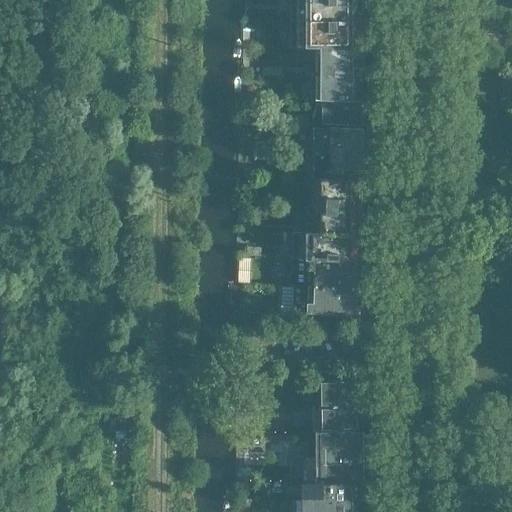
[(363,21),(362,0),(311,0),(311,11),(298,11),(298,21),(363,21)]
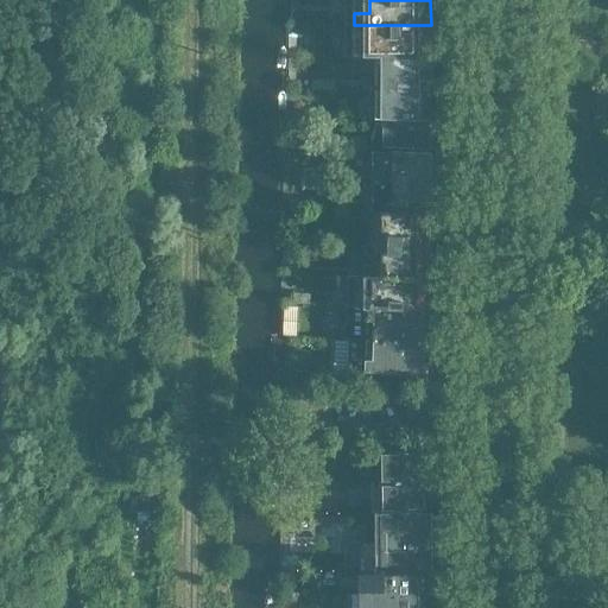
[(431,57),(431,25),(354,25),(354,37),(369,37),(369,57),(431,57)]
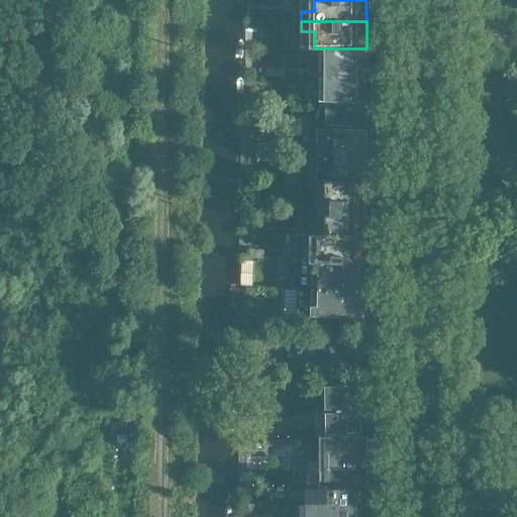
[(367,76),(367,48),(314,48),(314,66),(309,66),(309,76),(367,76)]
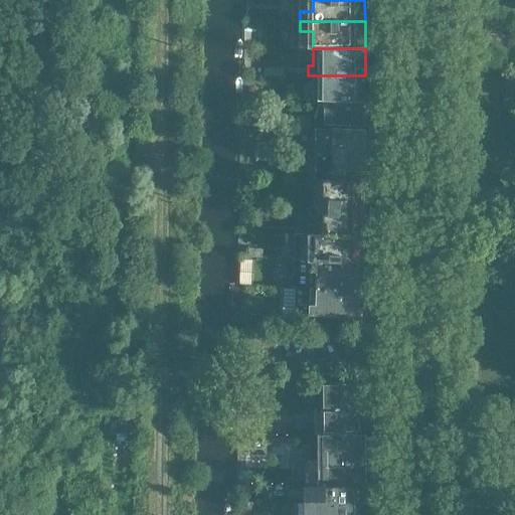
[(365,103),(365,75),(308,75),(308,83),(304,83),(304,103),(329,103),(365,103)]
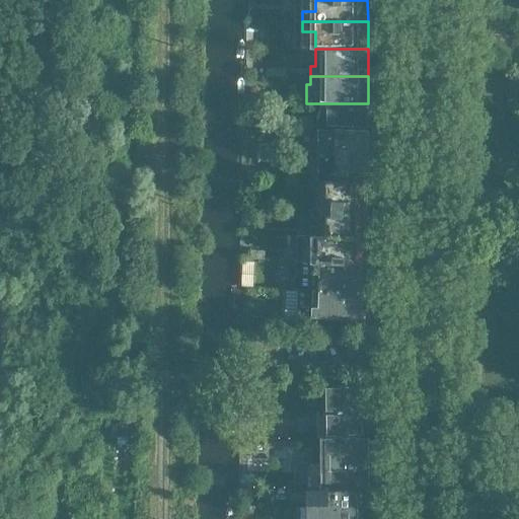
[(368,128),(368,103),(331,103),(331,128),(368,128)]
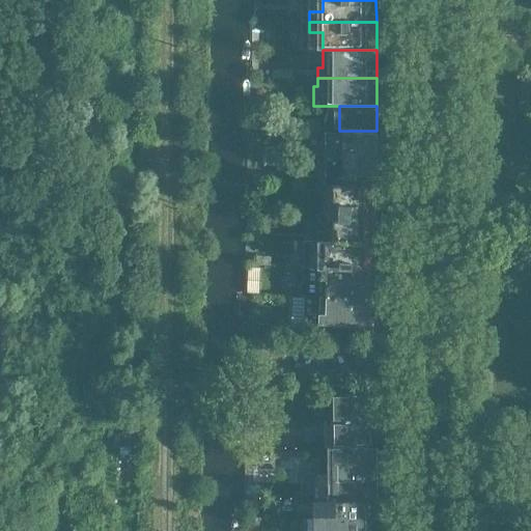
[(376,149),(376,140),(373,138),(373,135),(329,135),(329,162),(373,161),(373,150),(376,149)]
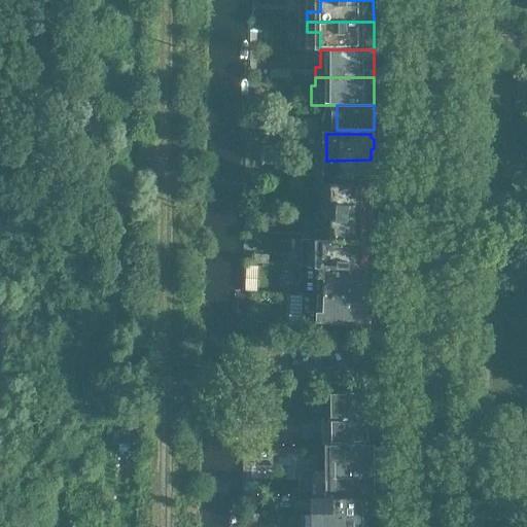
[(374,181),(374,172),(371,170),(371,160),(326,161),(326,186),(371,186),(371,183),(374,181)]
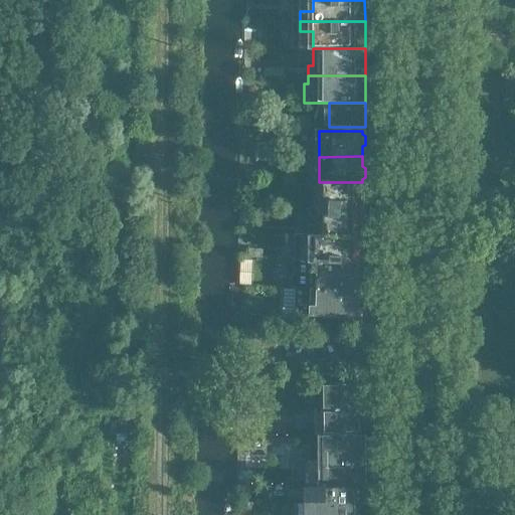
[(362,182),(319,182),(309,182),(309,192),(316,192),(316,209),(365,209),(365,182),(362,182)]
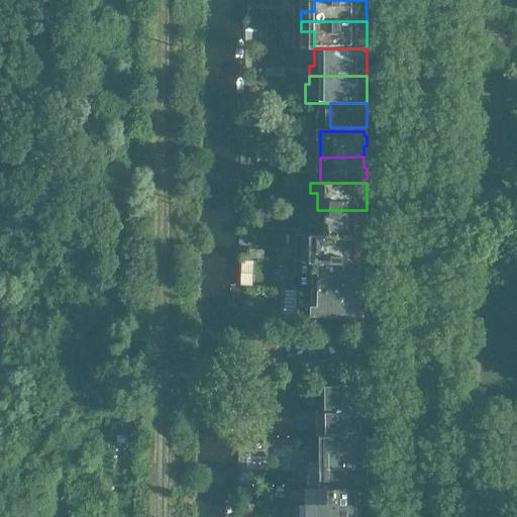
[(367,237),(367,210),(317,210),(317,228),(310,228),(310,237),(367,237)]
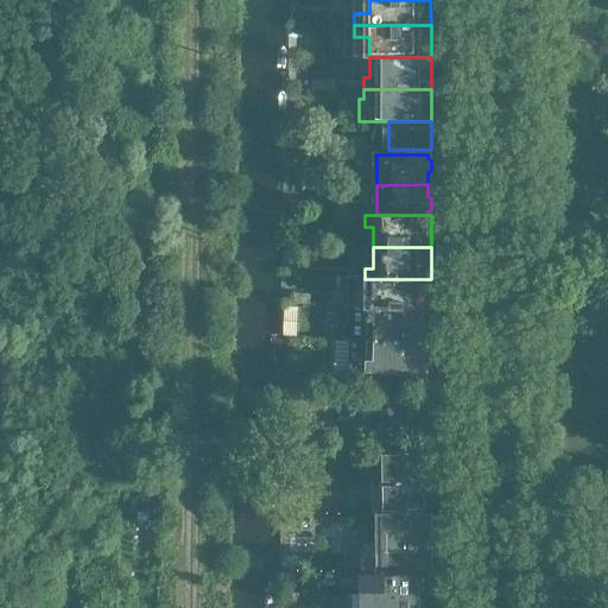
[(431,311),(431,279),(365,279),(365,291),(373,291),(373,311),(431,311)]
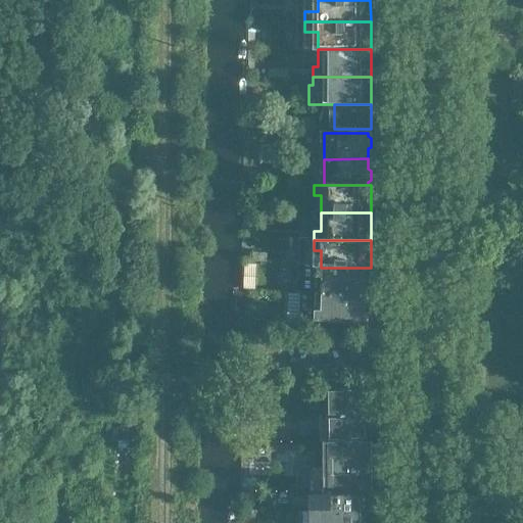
[(371,295),(371,268),(321,268),(315,268),(315,295),(371,295)]
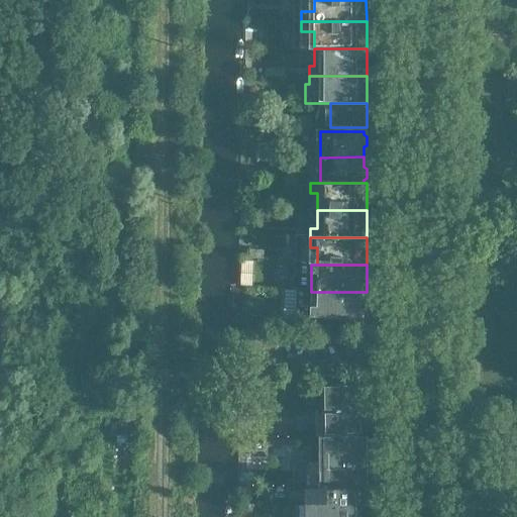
[(367,319),(367,292),(311,292),(311,316),(367,319)]
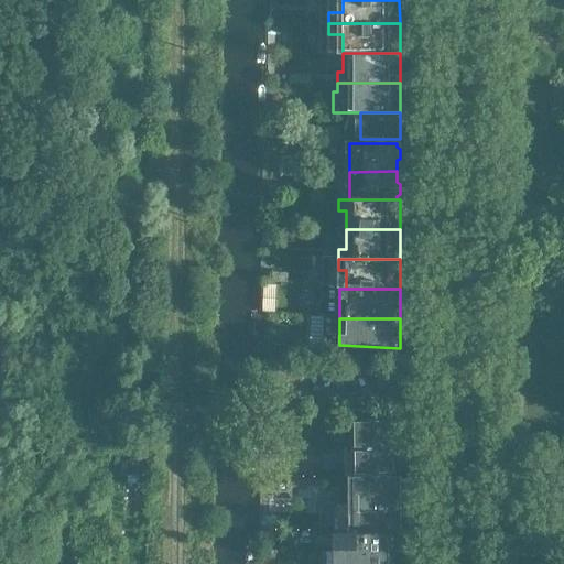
[(401,435),(401,424),(398,422),(398,419),(356,419),(356,447),(398,447),(398,437),(401,435)]
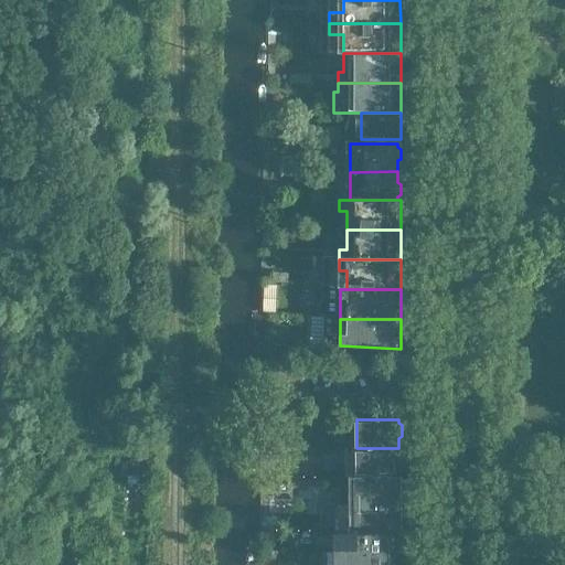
[(402,471),(402,460),(398,458),(398,448),(356,448),(356,476),(356,477),(398,477),(398,473),(402,471)]
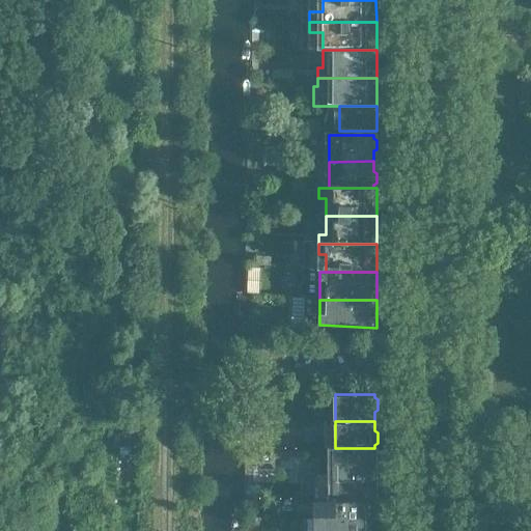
[(378,481),(378,467),(378,466),(378,448),(374,448),(335,448),(335,447),(328,447),(328,448),(328,483),(314,483),(314,500),(327,500),(378,501),(378,481)]
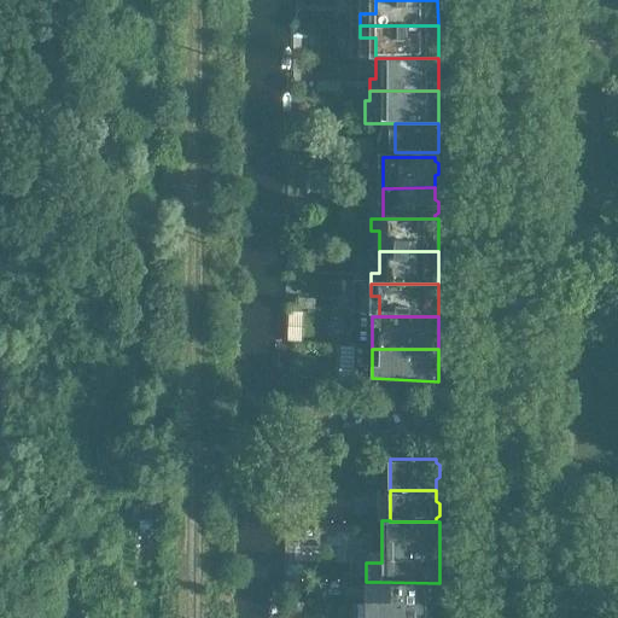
[(439,602),(439,583),(380,582),(380,599),(380,602),(439,602)]
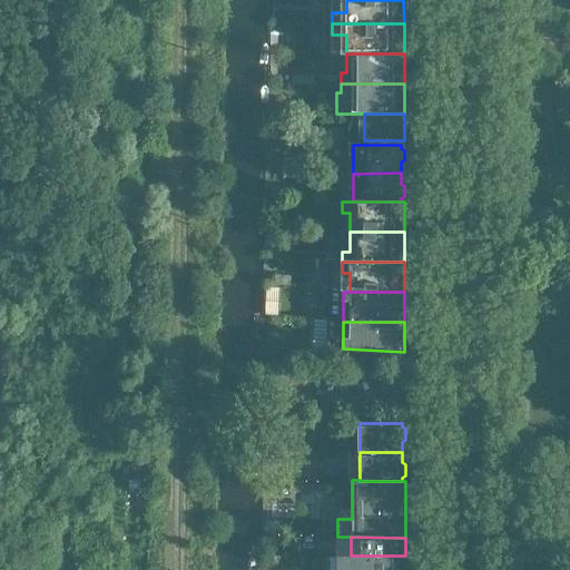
[(405,569),(405,556),(351,556),(351,560),(343,560),(343,569),(405,569)]
